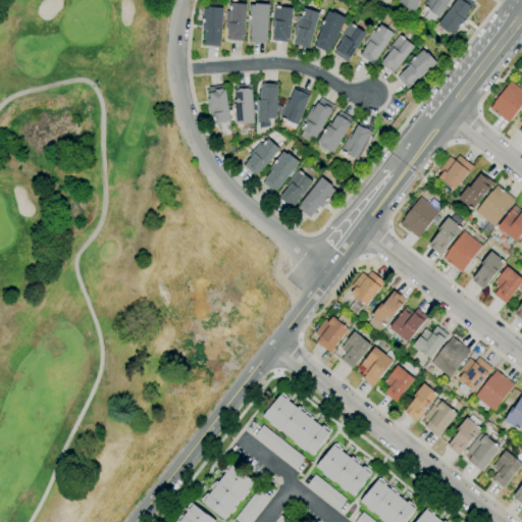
[(419,0),(414,11),(402,5),(403,4),(398,2),(398,0),(419,0)]
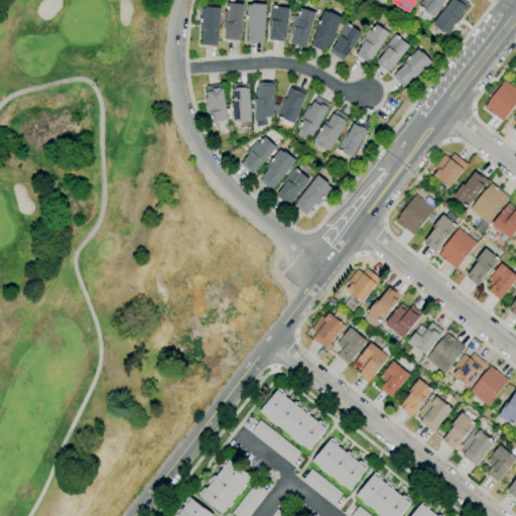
[(443,0),(426,24),(418,17),(423,10),(417,6),(421,0),(443,0)]
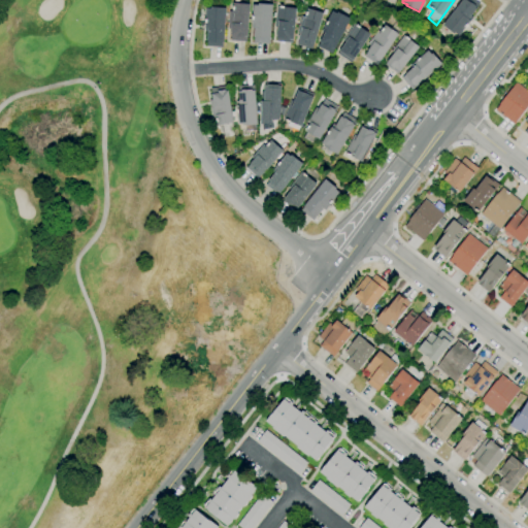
[(458,35),(455,33),(454,34),(441,25),(462,0),(473,0),(479,4),(469,15),(472,19),(458,35)]
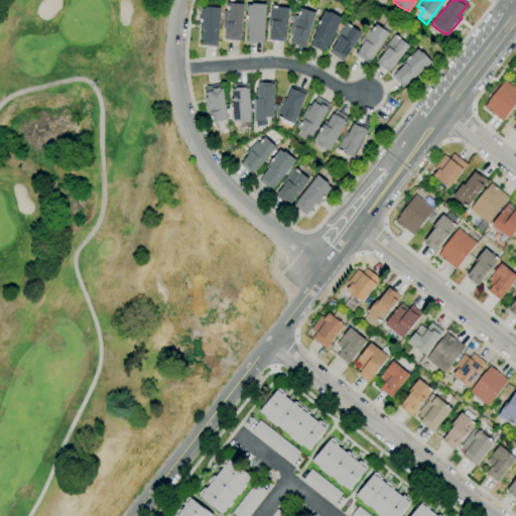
[(240,40),(225,39),(226,28),(222,28),(224,11),(227,11),(228,3),(243,4),(240,40)]
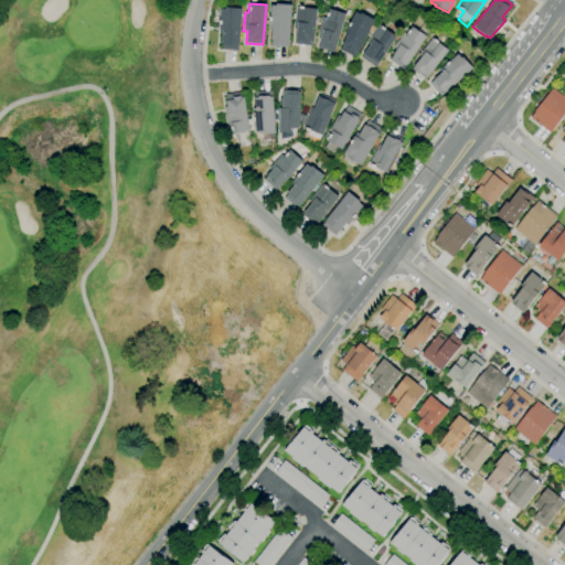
[(288,48),(270,46),(272,31),(268,31),(270,6),(276,6),(276,3),(291,6),(288,48)]
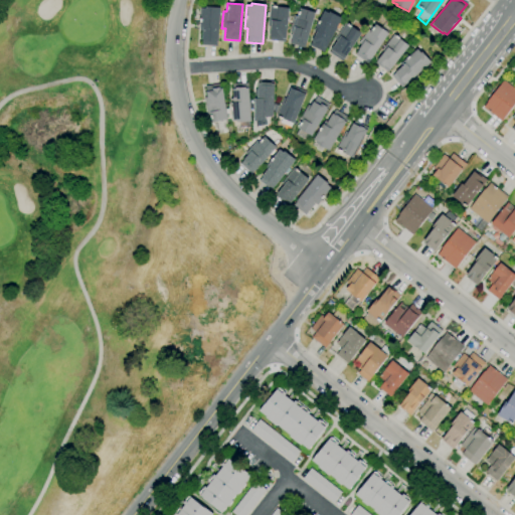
[(285,42),(269,40),(271,28),(267,27),(270,6),(289,8),(285,42)]
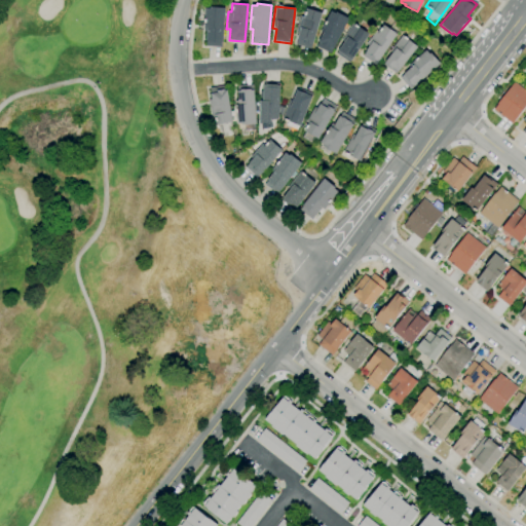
[(221,47),(205,46),(208,32),(203,31),(205,8),(210,8),(211,7),(225,8),(221,47)]
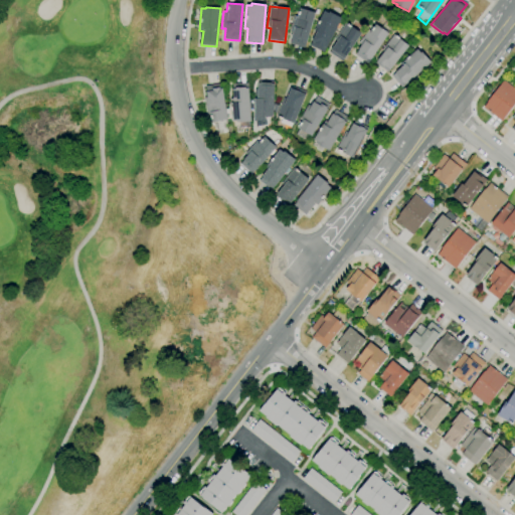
[(304,48),(290,43),(292,36),(291,36),(292,32),(290,31),(295,15),(297,16),(300,8),(315,13),(304,48)]
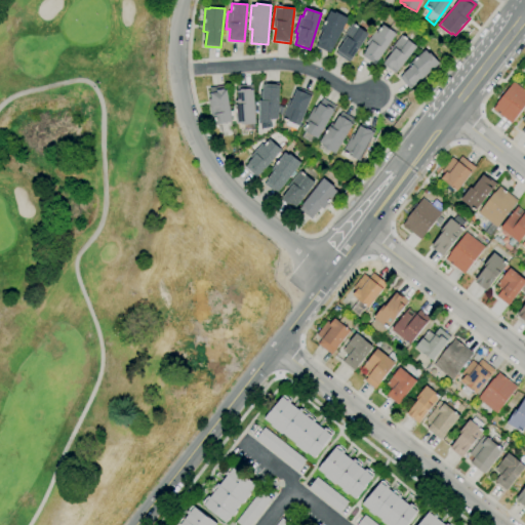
[(329,53),(316,46),(321,36),(318,34),(330,11),(335,14),(336,12),(348,18),(329,53)]
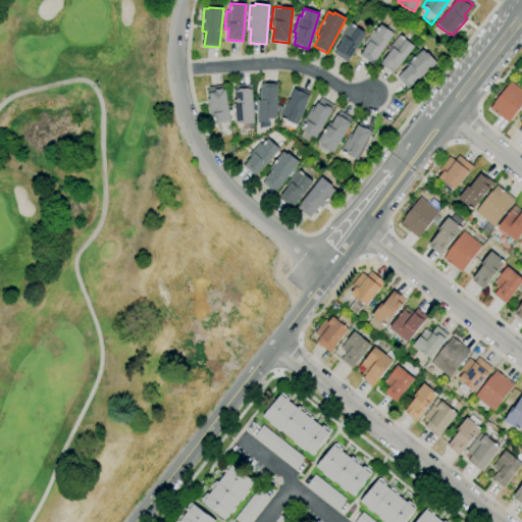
[(346,62),(333,54),(342,42),(338,40),(351,22),(366,33),(346,62)]
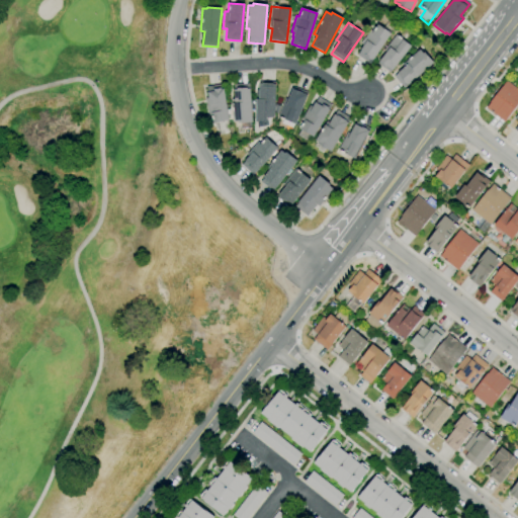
[(369,64),(357,56),(362,47),(360,45),(370,29),(372,31),(377,24),(391,32),(369,64)]
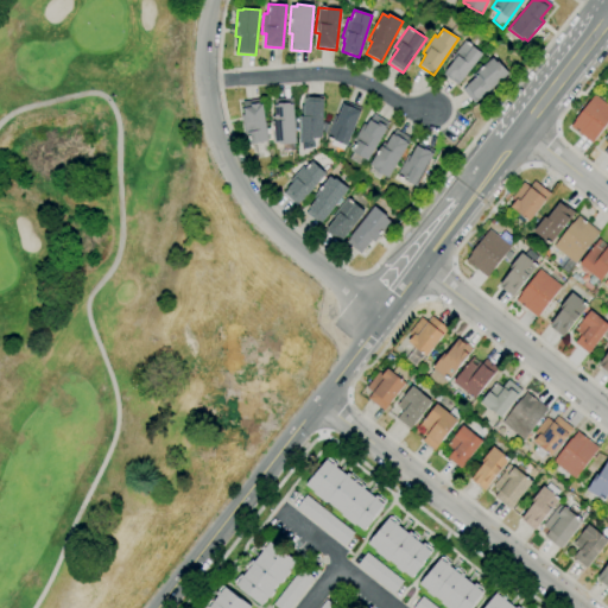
[(457,86),(443,74),(453,62),(449,59),(464,40),(482,55),(457,86)]
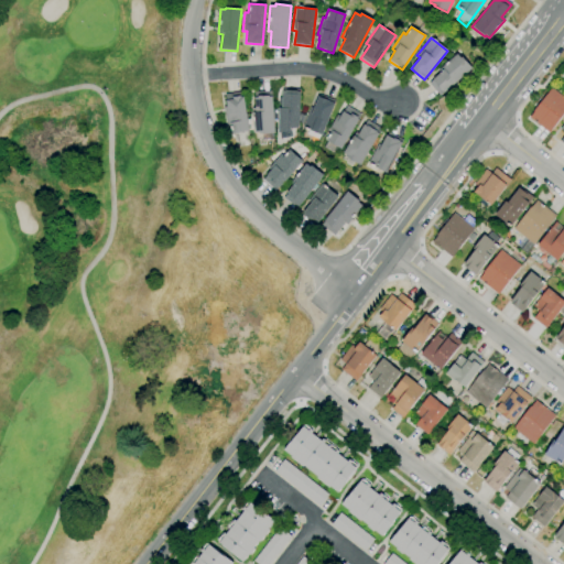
[(440,96),(429,84),(441,73),(438,69),(457,54),(461,57),(462,56),(472,68),(440,96)]
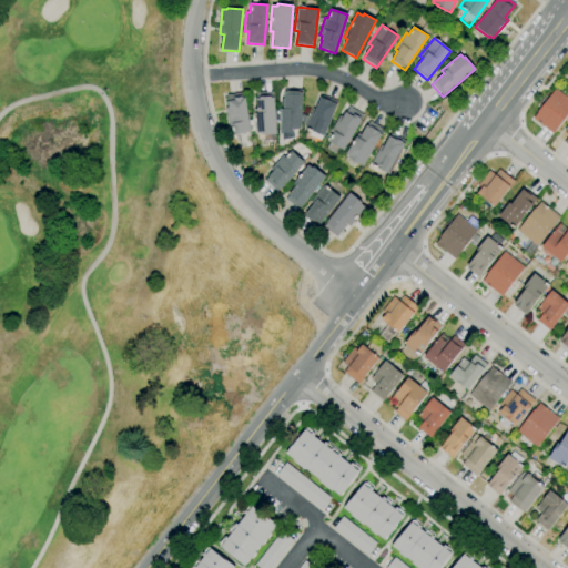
[(567,114),(553,134),(533,118),(537,112),(536,112),(555,89),(567,98),(567,114)]
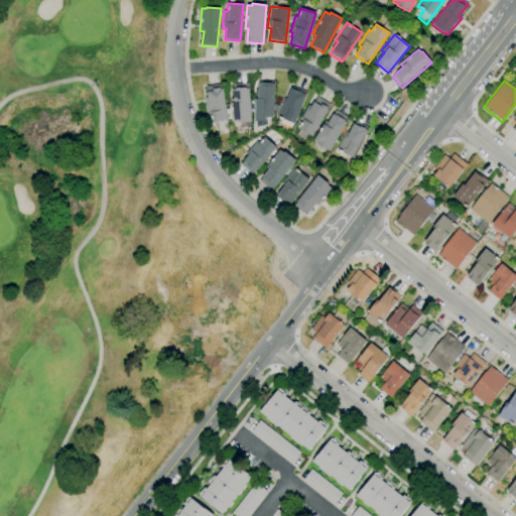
[(237,123),(237,121),(232,121),(230,99),(234,99),(233,85),(248,83),(251,122),(237,123)]
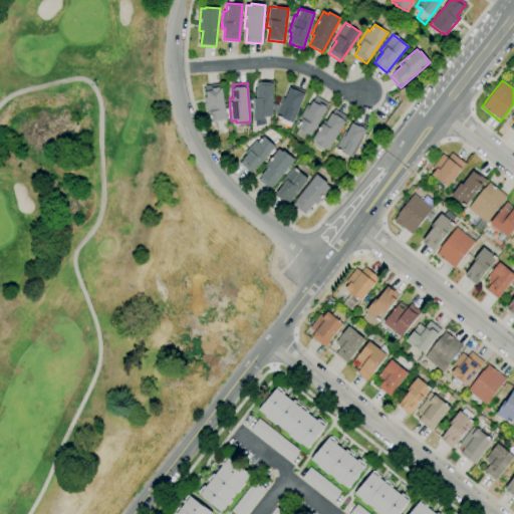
[(211,122),(210,114),(207,114),(204,97),(207,96),(205,86),(220,83),(227,119),(211,122)]
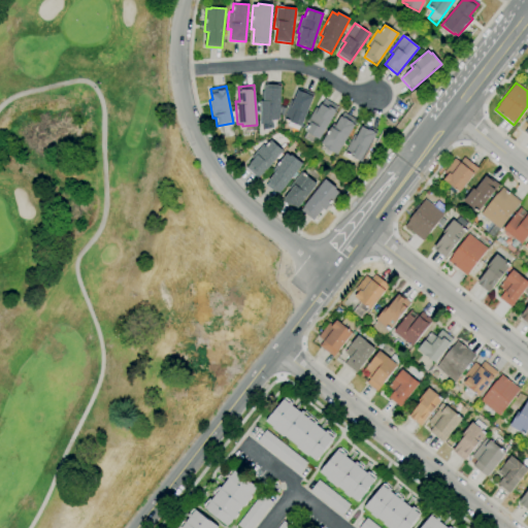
[(271,124),(260,124),(261,92),(264,92),(264,86),(279,86),(279,121),(271,121),(271,124)]
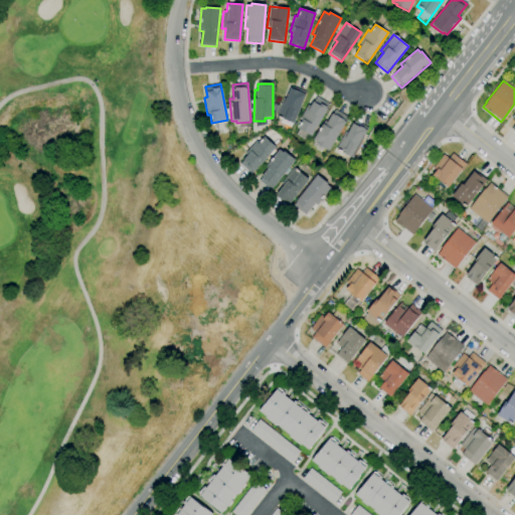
[(291,127),(280,122),(282,119),(276,117),(284,98),(287,99),(292,86),(306,92),(291,127)]
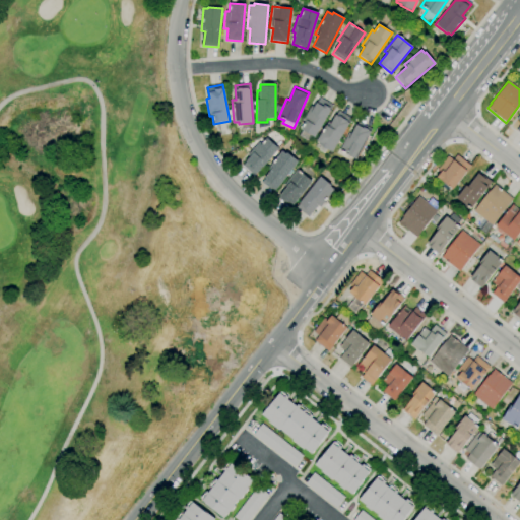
[(314,137),(301,129),(304,122),(302,121),(311,106),(314,108),(319,98),(332,105),(314,137)]
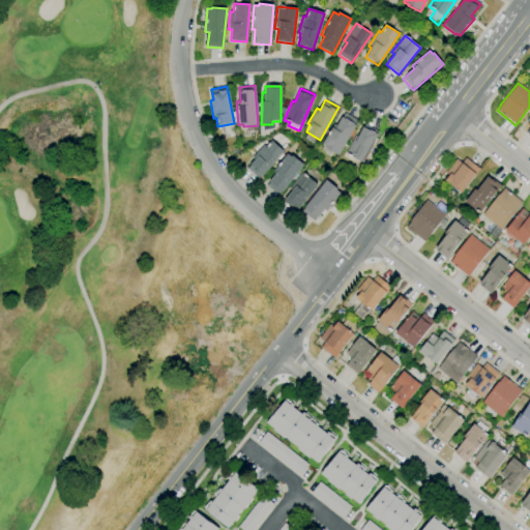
[(337,155),(326,148),(327,147),(322,144),(332,127),(335,129),(345,113),(357,121),(337,155)]
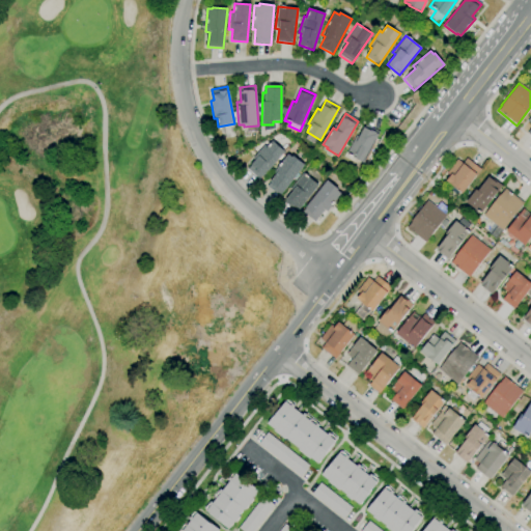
[(363,162),(346,154),(356,135),(358,137),(364,124),(379,132),(363,162)]
